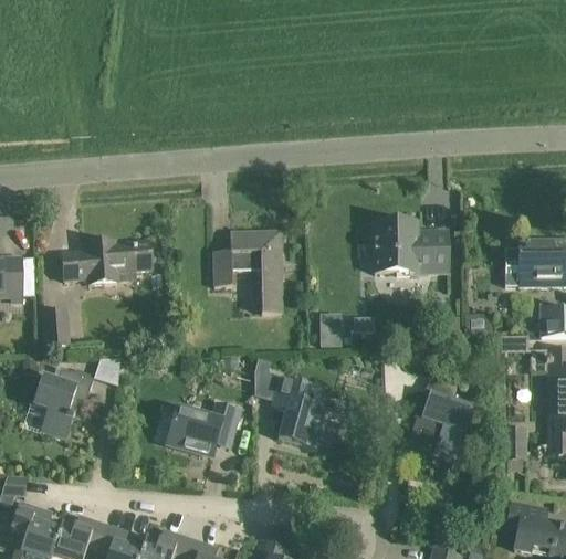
[(416,221),(374,222),(374,271),(416,271),(416,270),(448,269),(448,252),(447,230),(431,230),(431,236),(416,236),(416,221)]
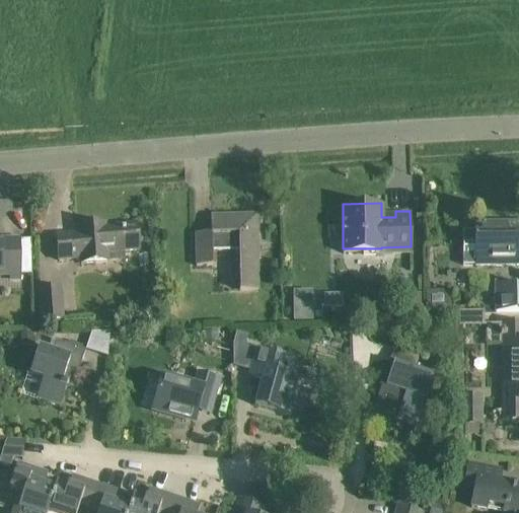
[(256,211),(211,212),(211,229),(196,229),(196,260),(213,260),(213,246),(238,245),(239,286),(260,286),(256,211)]
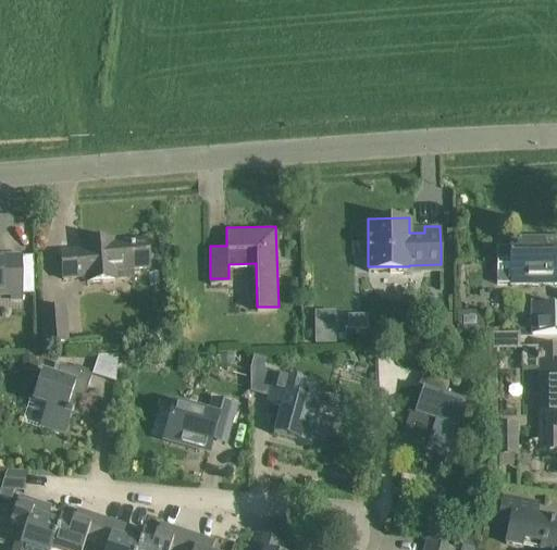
[(84,247),(60,249),(63,273),(86,271),(86,277),(116,274),(115,266),(148,263),(146,236),(113,238),(113,235),(84,237),(84,247)]
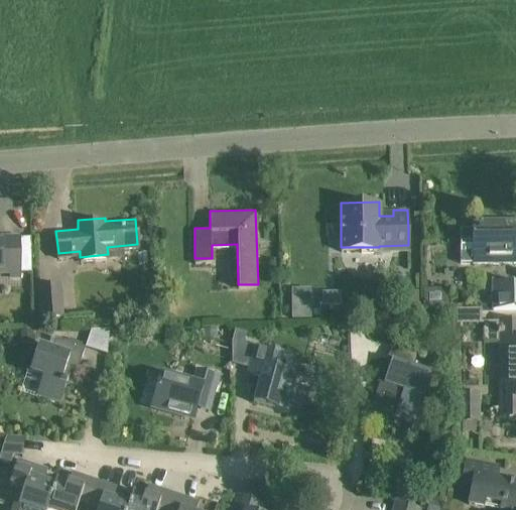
[(472,226),(461,226),(461,259),(515,258),(515,218),(472,219),(472,226)]
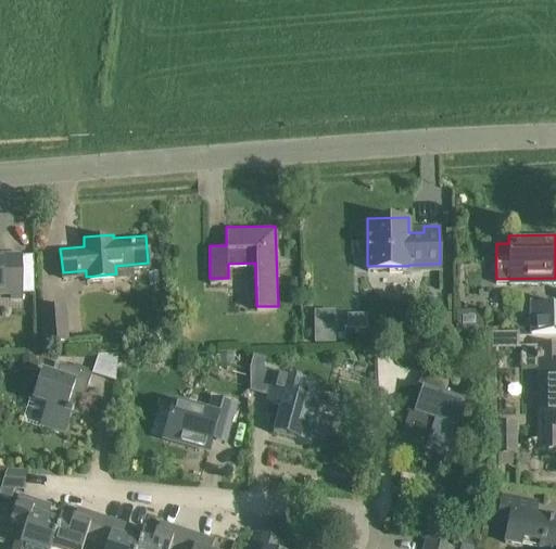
[(0,290),(11,291),(11,295),(21,295),(21,272),(21,251),(16,252),(16,253),(0,253),(0,290)]
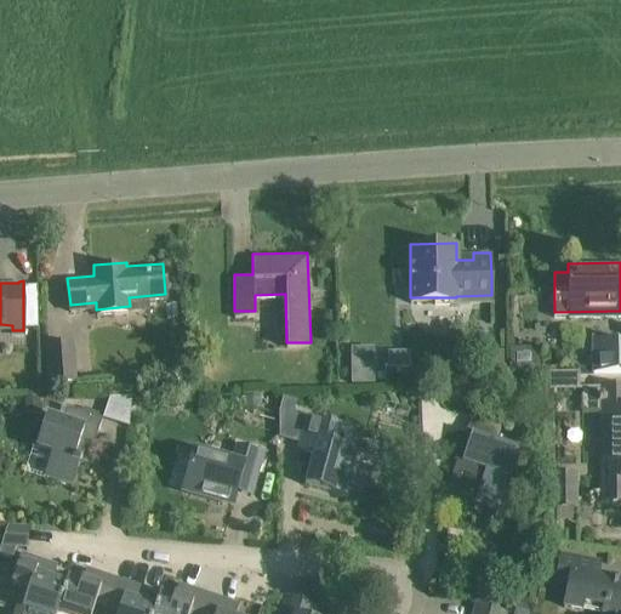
[(620,335),(592,336),(592,368),(620,367),(620,335)]
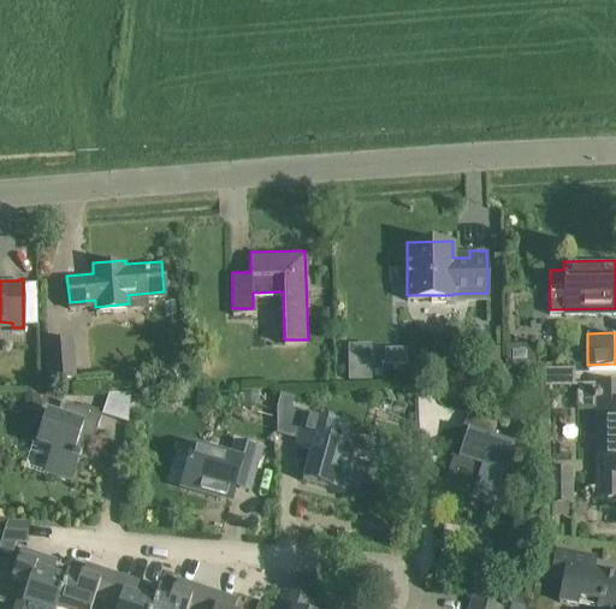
[(76,374),(72,336),(46,338),(51,378),(76,374)]
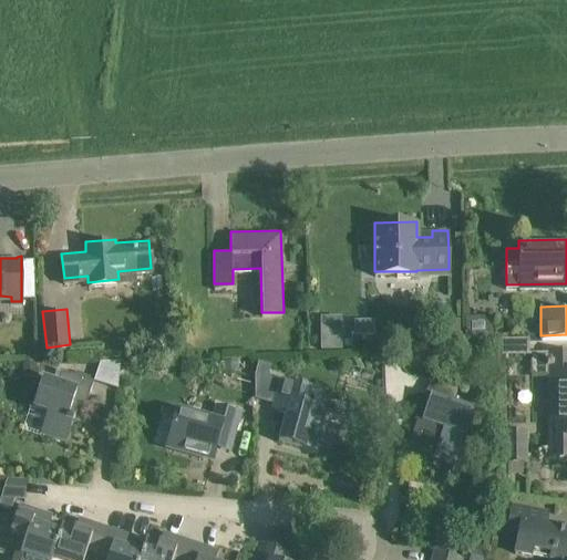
[(465,334),(490,334),(490,313),(465,313),(465,334)]
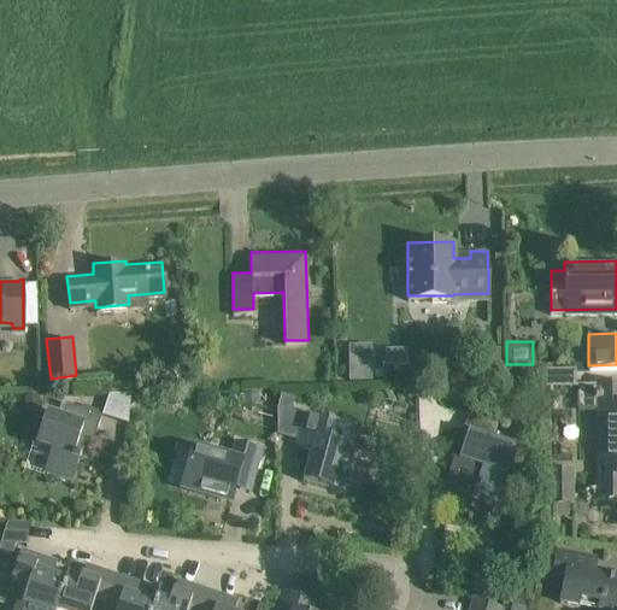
[(406,345),(385,345),(385,362),(406,362),(406,345)]
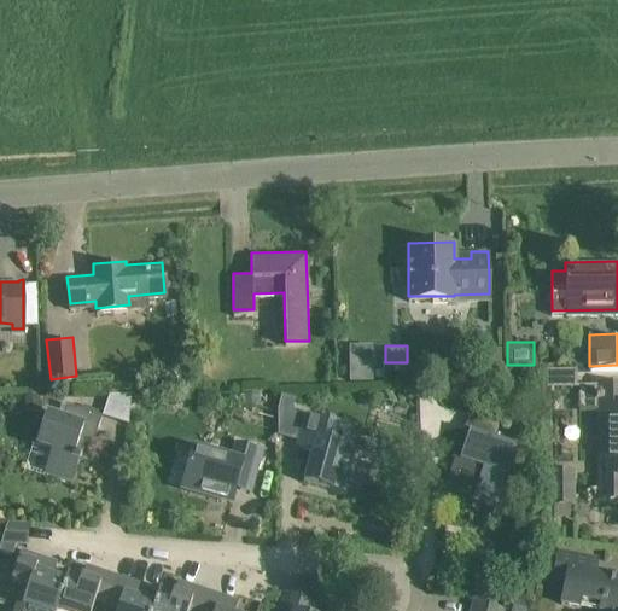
[(350,361),(350,374),(372,374),(372,361),(350,361)]
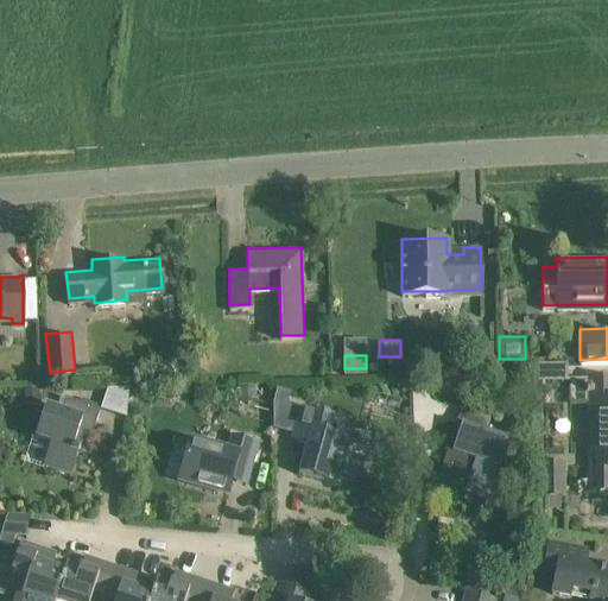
[(589,487),(607,486),(607,373),(588,373),(589,487)]
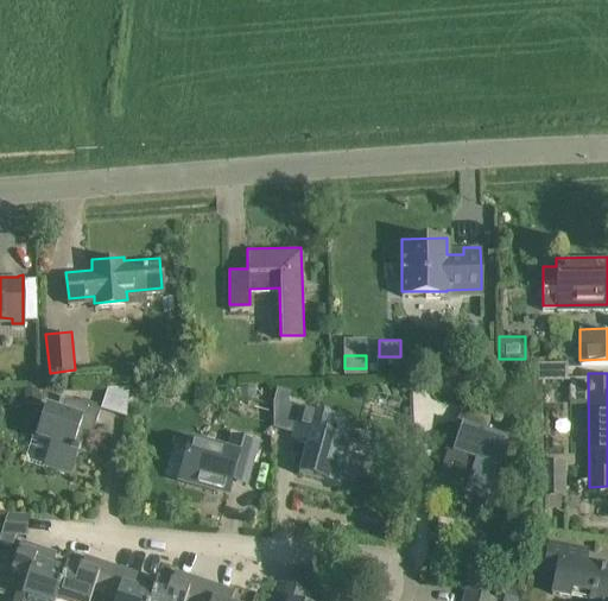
[(501,381),(495,396),(510,402),(515,387),(501,381)]
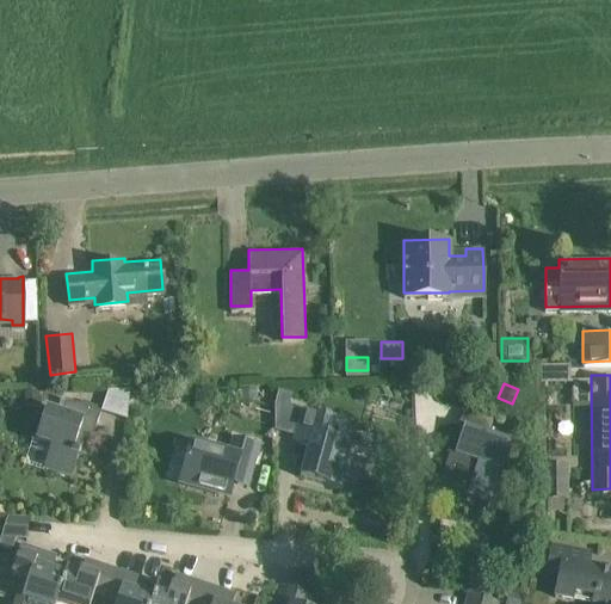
[(25,384),(25,402),(39,402),(39,384),(25,384)]
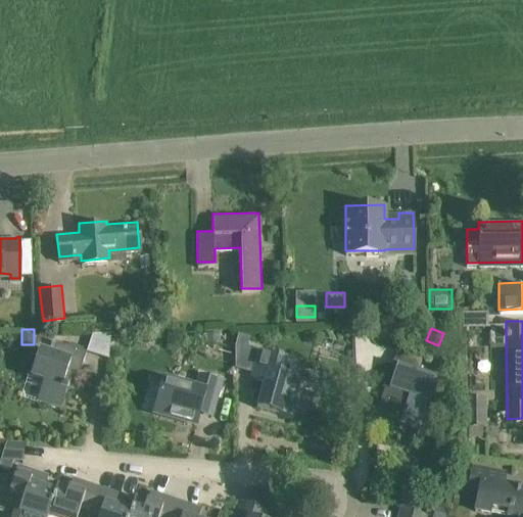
[(205,329),(205,340),(219,340),(219,329),(205,329)]
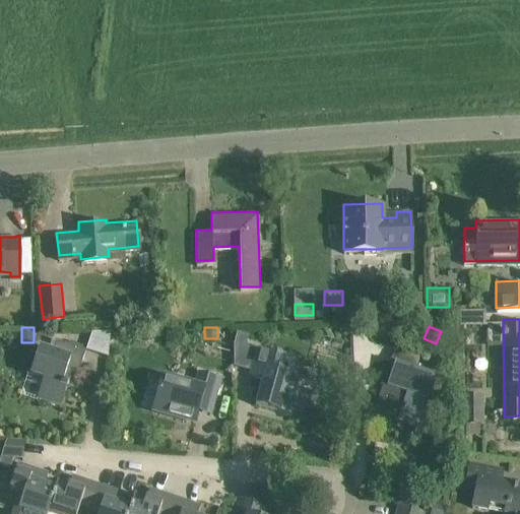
[(235,339),(247,342),(250,332),(237,328),(235,339)]
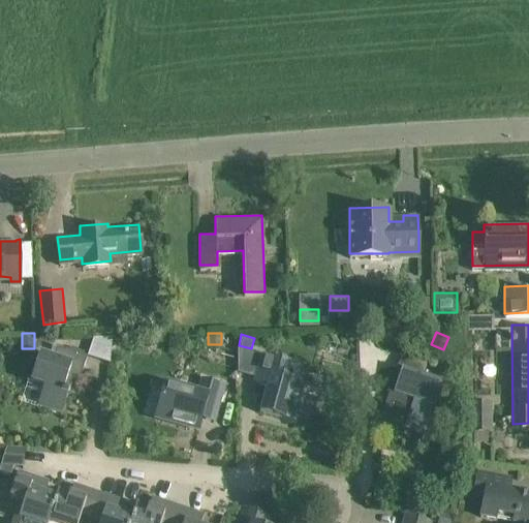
[(44,381),(37,401),(61,408),(70,380),(65,378),(67,371),(80,375),(88,351),(57,341),(57,342),(53,341),(49,352),(39,349),(30,376),(44,381)]
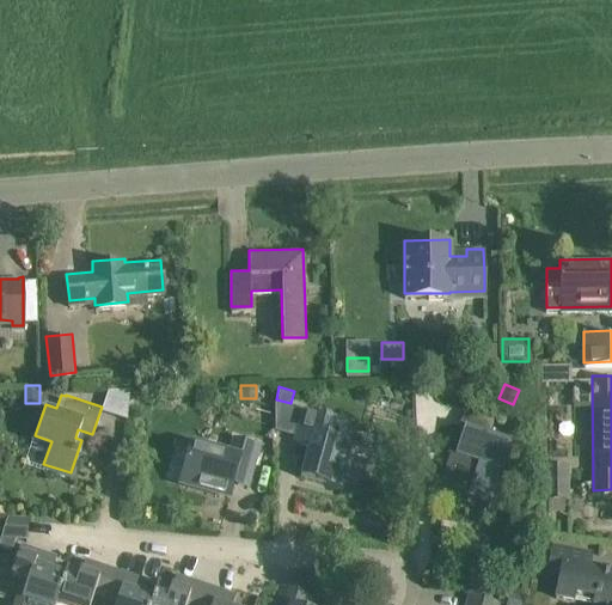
[(466,397),(439,478),(467,488),(466,493),(489,500),(510,437),(488,429),(495,407),(466,397)]
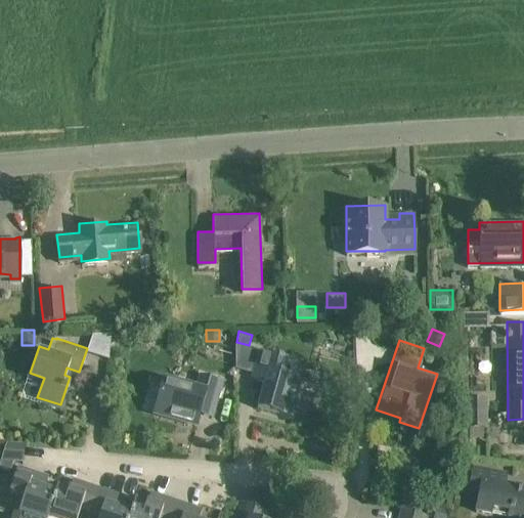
[(259,348),(252,375),(264,378),(257,404),(294,416),(299,395),(304,377),(293,374),(297,358),(259,348)]
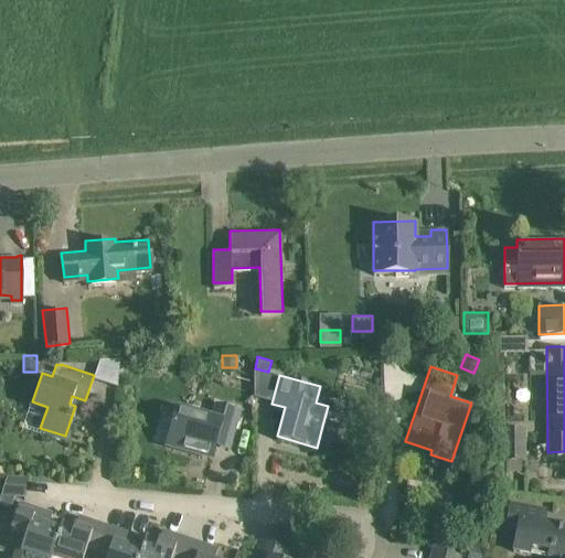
[(231,438),(236,417),(240,407),(216,400),(212,415),(177,405),(167,441),(212,454),(217,435),(231,438)]
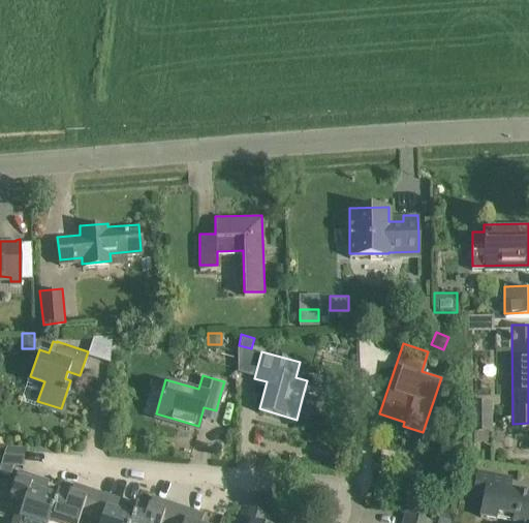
[(21,395),(33,399),(38,381),(26,378),(21,395)]
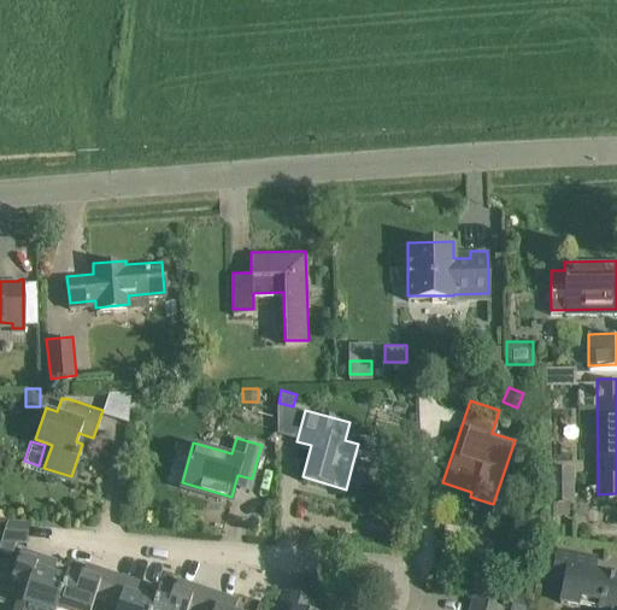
[(548,502),(552,502),(552,506),(569,506),(569,500),(575,500),(574,465),(547,465),(548,502)]
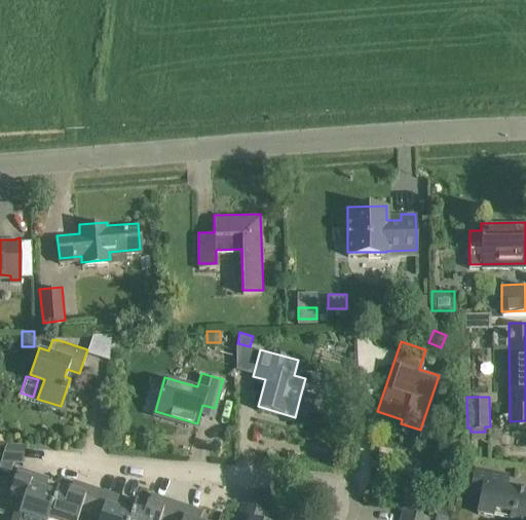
[(25,442),(7,441),(0,461),(0,463),(11,468),(14,460),(24,460),(25,442)]
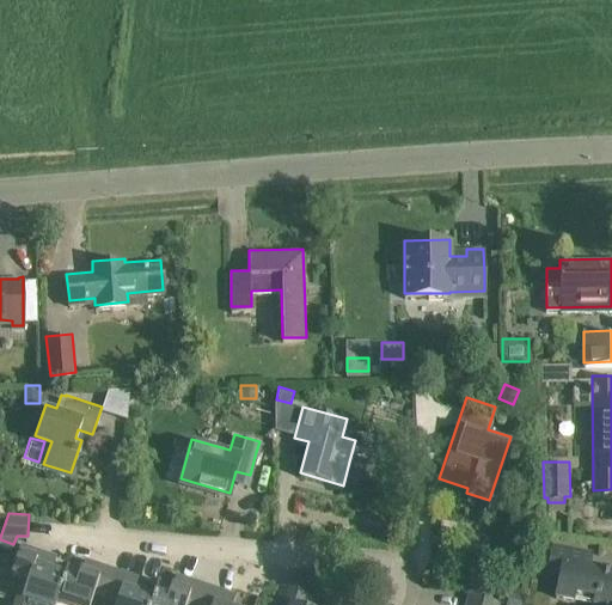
[(54,604),(56,600),(55,600),(65,572),(65,570),(51,567),(56,552),(20,541),(11,572),(28,578),(22,596),(26,604),(54,604)]
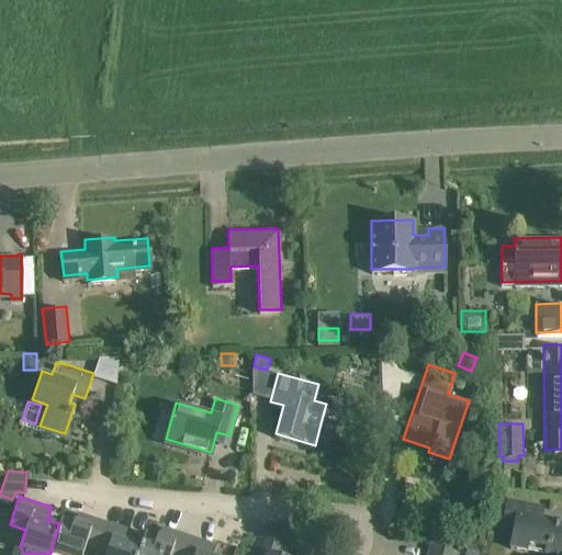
[(543,554),(561,554),(561,522),(534,517),(537,502),(507,496),(503,518),(515,521),(510,544),(544,551),(543,554)]
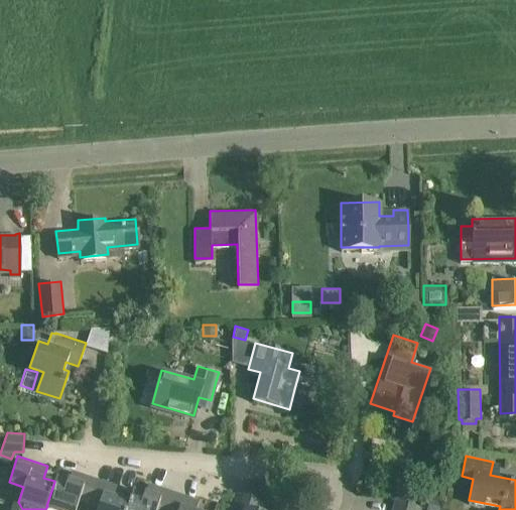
[(47,506),(45,509),(75,509),(79,499),(88,502),(96,477),(72,469),(68,480),(55,477),(54,481),(54,482),(46,506),(47,506)]
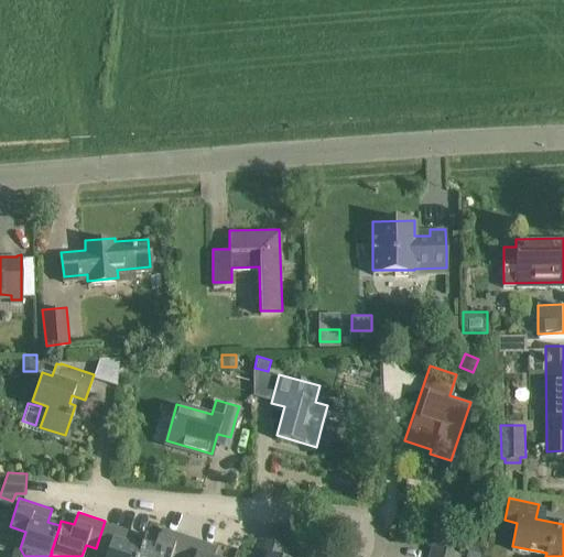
[(299,521),(288,517),(283,534),(293,537),(299,521)]
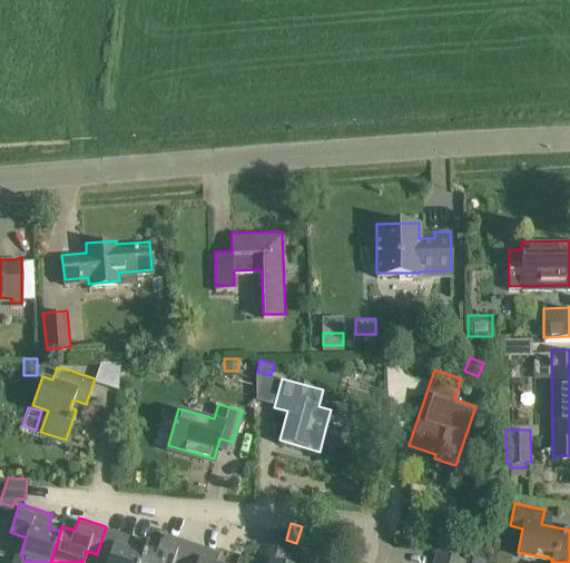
[(139,562),(143,553),(141,553),(130,549),(135,535),(106,526),(97,554),(108,557),(106,562),(139,562)]
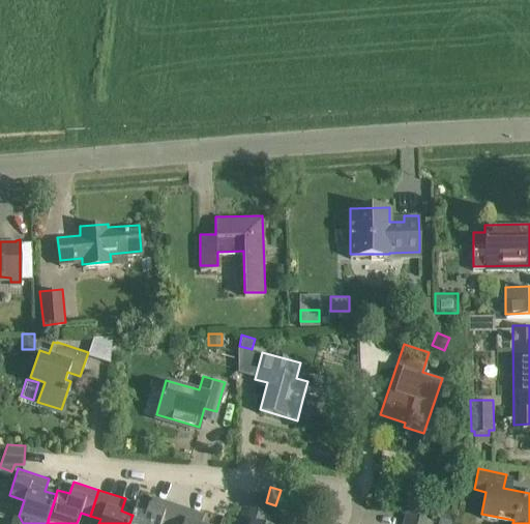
[(170,523),(178,502),(152,494),(148,506),(136,502),(131,515),(133,515),(129,523),(170,523)]
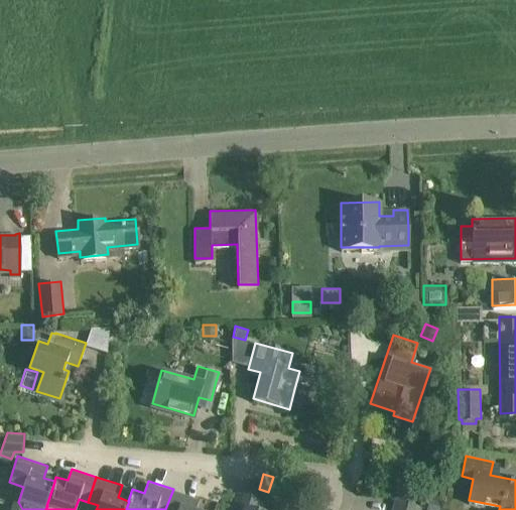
[(165,509),(196,509),(195,509),(199,498),(173,489),(165,509)]
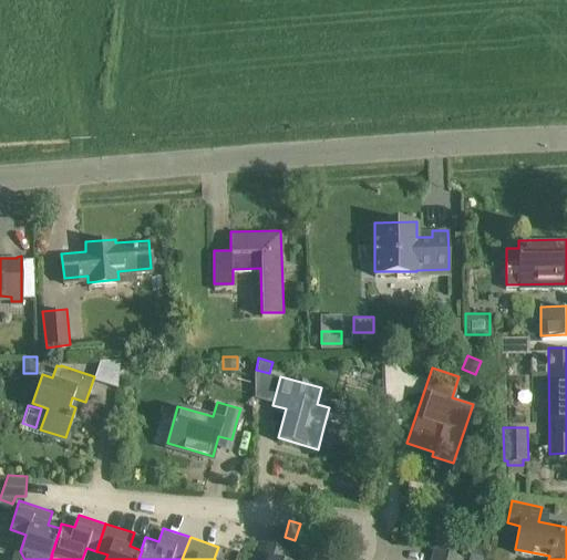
[(288,559),(292,550),(259,539),(253,559),(288,559)]
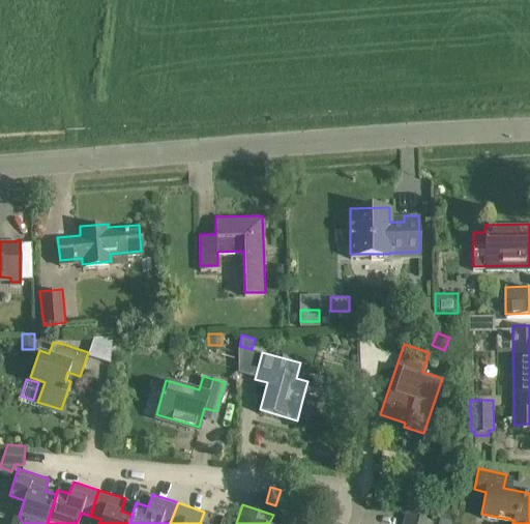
[(438,522),(444,523),(451,523),(455,513),(442,508),(438,522)]
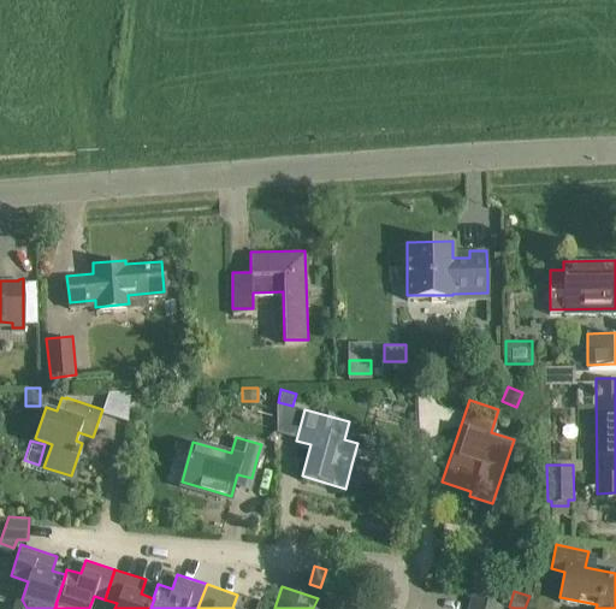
[(501,608),(503,604),(472,593),(467,608),(501,608)]
